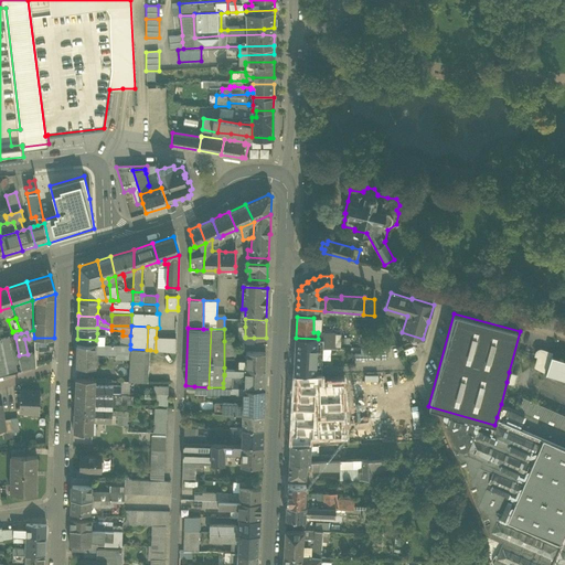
[(318,339),(323,339),(323,348),(331,348),(334,348),(334,333),(318,333),(318,339)]
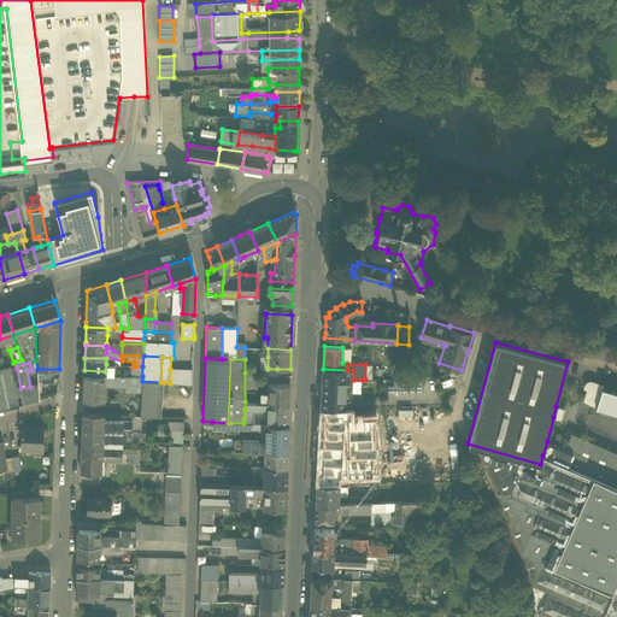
[(142,376),(142,366),(134,366),(131,366),(130,376),(142,376)]
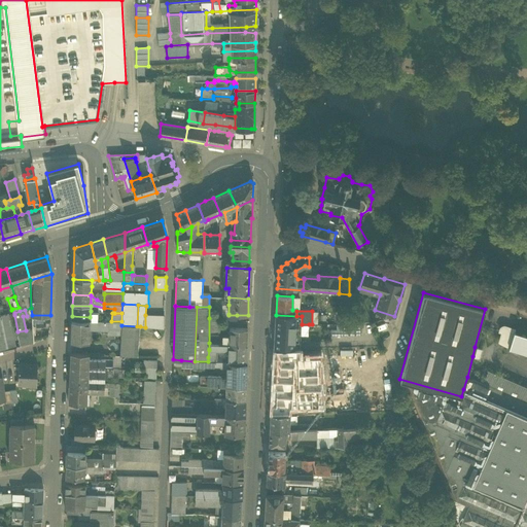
[(0,318),(7,349),(15,347),(14,340),(9,314),(0,316),(0,318)]
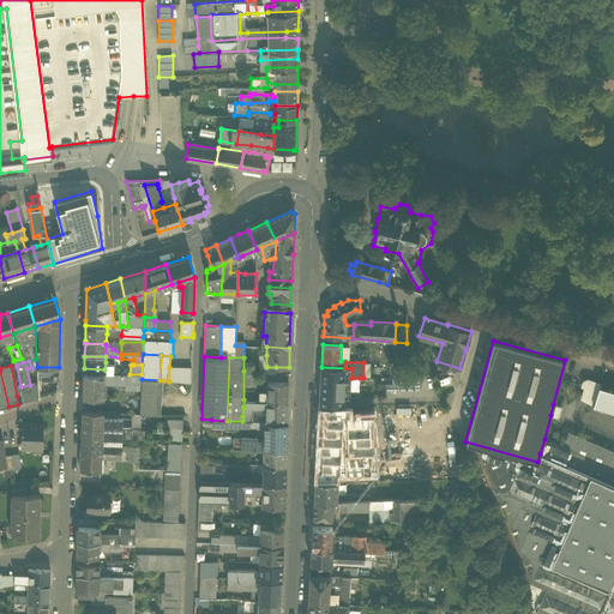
[(169,381),(191,383),(191,377),(192,367),(169,367),(169,381)]
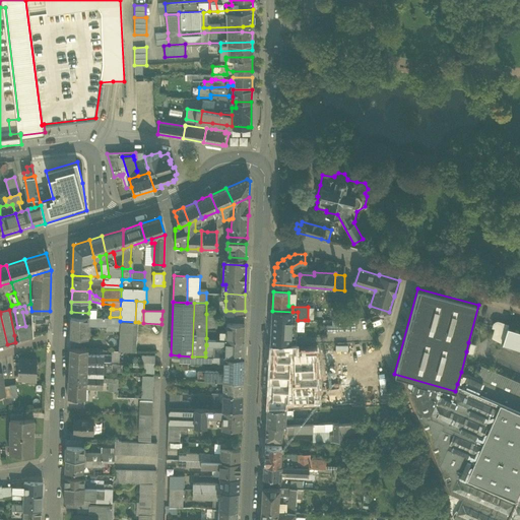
[(272,311),(271,338),(297,337),(297,330),(298,320),(298,312),(293,312),(272,311)]
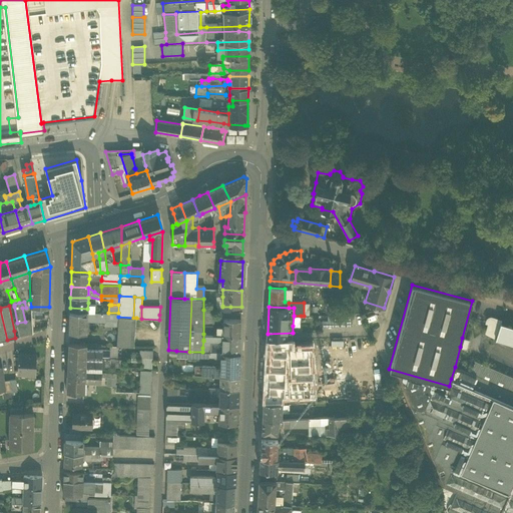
[(203,335),(212,335),(212,311),(203,310),(203,335)]
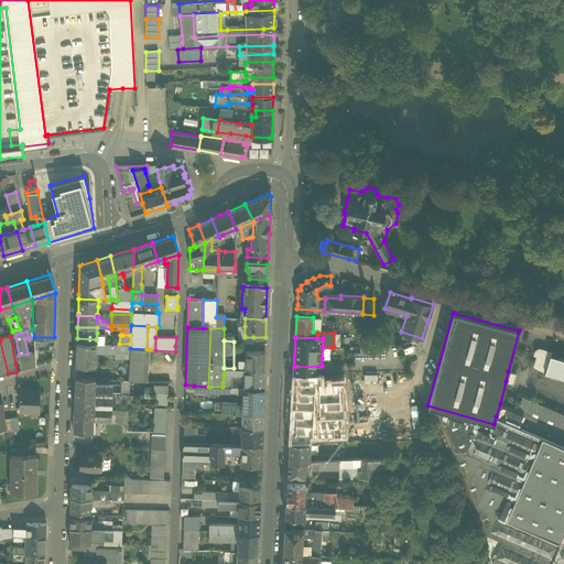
[(95,361),(96,353),(96,343),(77,343),(76,361),(76,365),(95,366),(95,361)]
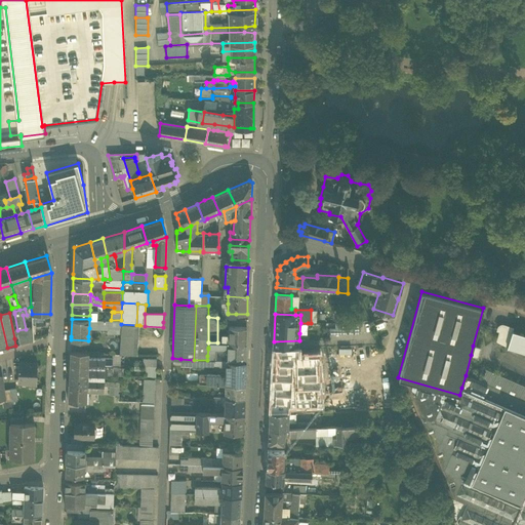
[(107,320),(89,319),(89,328),(107,329),(107,320)]
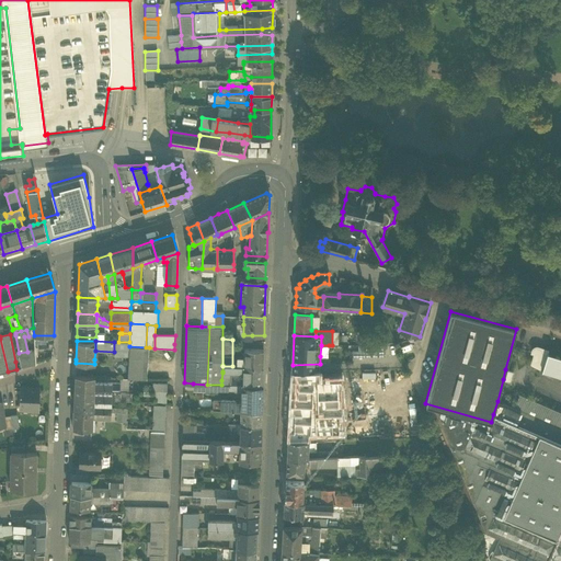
[(114,356),(128,356),(129,346),(129,342),(118,342),(114,342),(114,352),(114,356)]
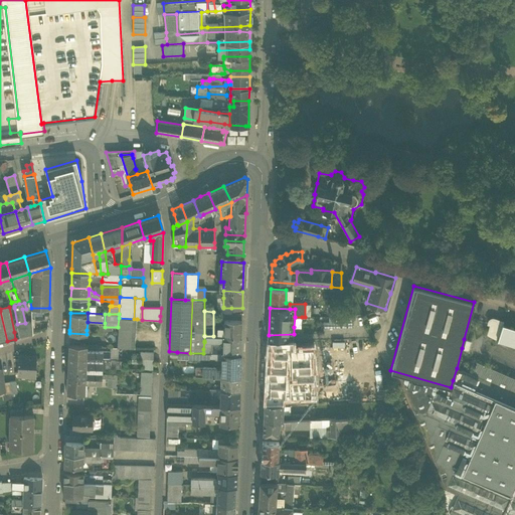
[(335,316),(335,322),(335,328),(353,327),(353,316),(335,316)]
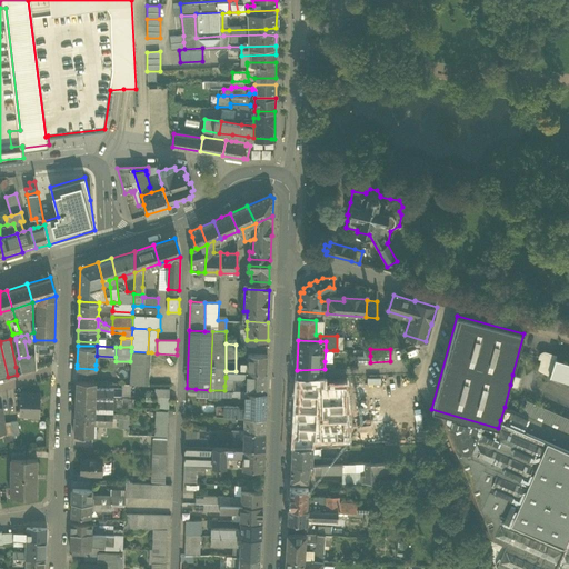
[(148,352),(131,351),(130,361),(129,383),(130,383),(149,385),(151,352),(148,352)]
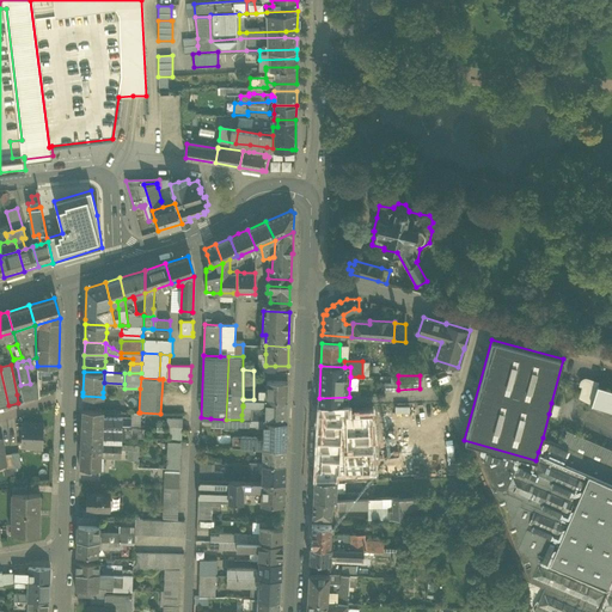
[(580,397),(580,398),(591,403),(592,403),(595,389),(589,386),(589,384),(589,381),(586,379),(583,379),(581,381),(581,384),(583,384),(580,396),(580,397)]
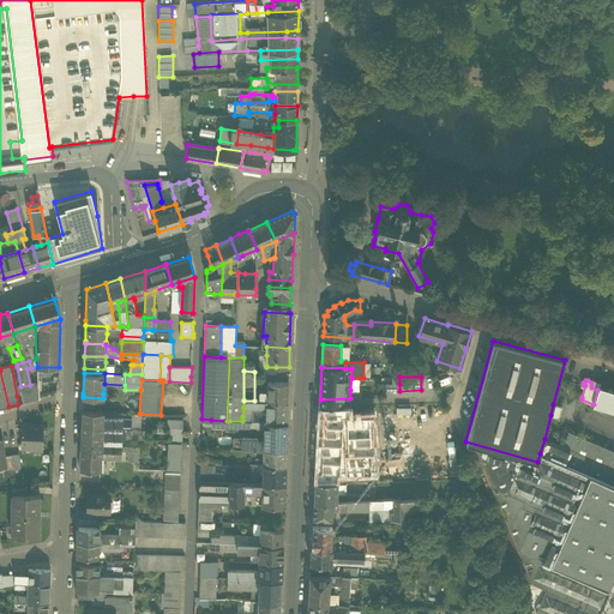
[(268,381),(268,395),(266,401),(288,402),(288,383),(268,381)]
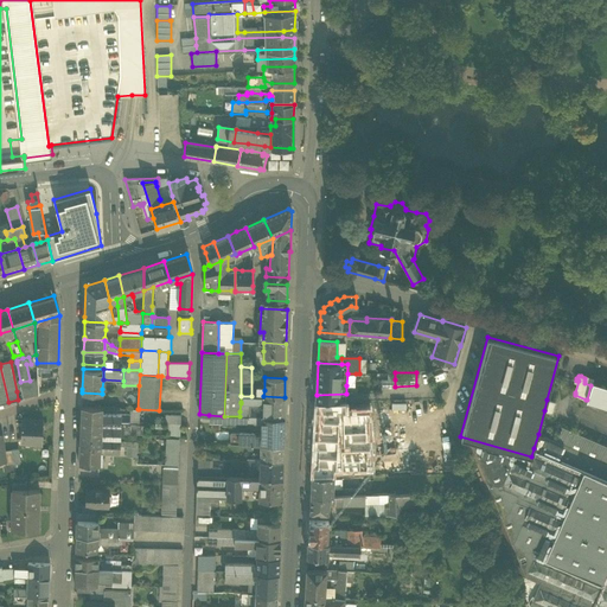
[(21,390),(23,397),(38,395),(37,378),(30,381),(20,382),(21,390)]
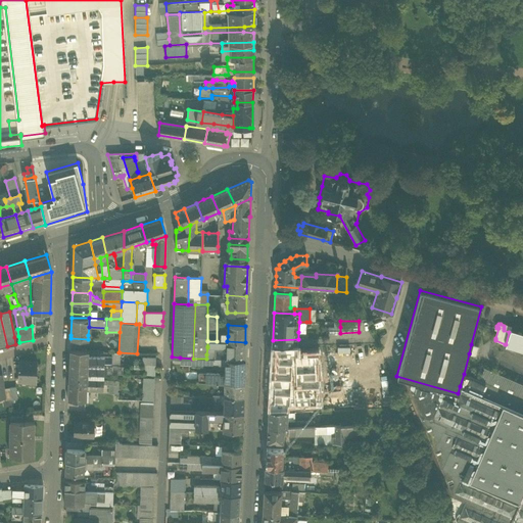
[(505,345),(522,350),(522,333),(510,329),(505,345)]
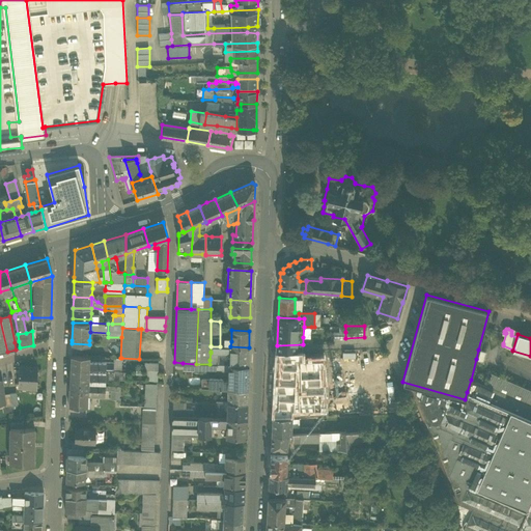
[(249,347),(230,346),(230,350),(230,360),(230,365),(248,365),(249,347)]
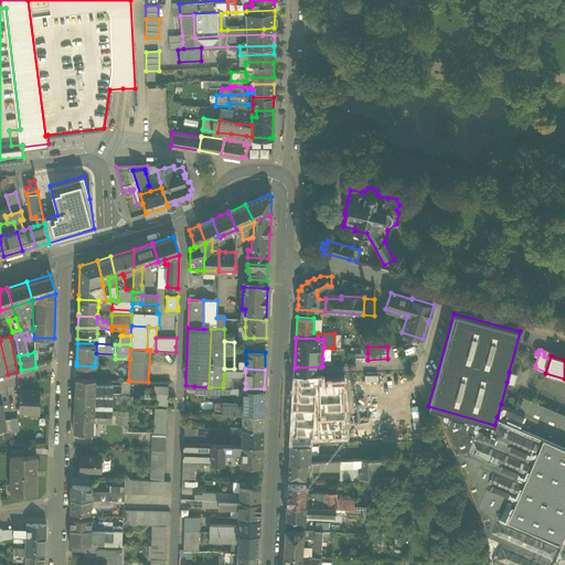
[(516,374),(509,372),(507,382),(514,384),(516,374)]
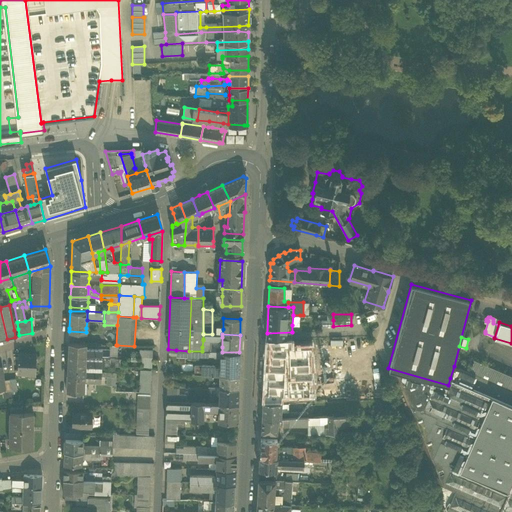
[(291,338),(266,339),(263,401),(282,401),(282,396),(314,394),(311,343),(291,344),(291,338)]
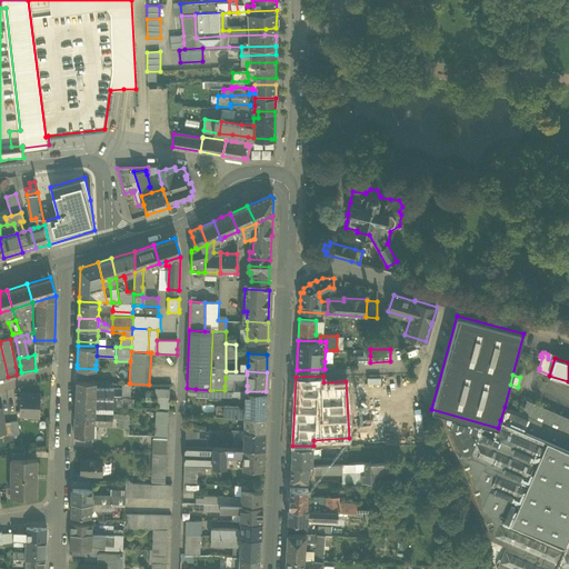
[(226,378),(225,386),(230,386),(230,390),(235,390),(235,386),(235,378),(226,378)]
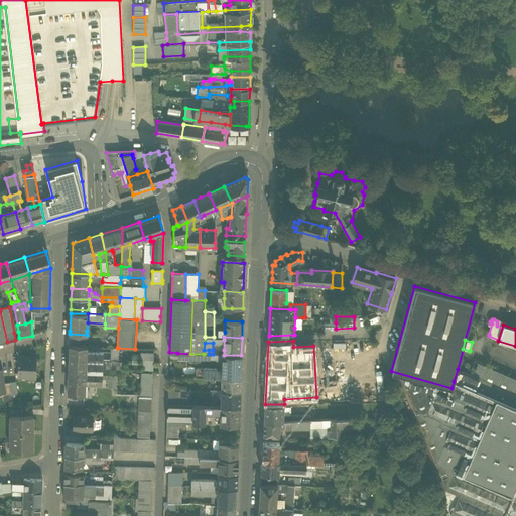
[(364,345),(350,345),(352,399),(366,398),(364,345)]
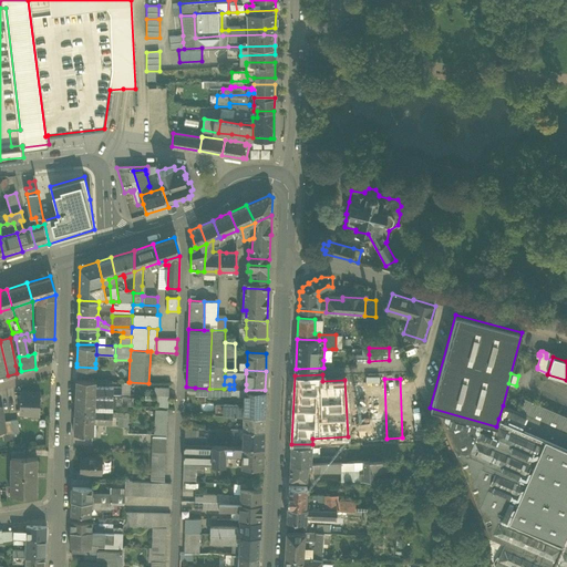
[(76,380),(75,392),(95,393),(95,387),(95,381),(76,380)]
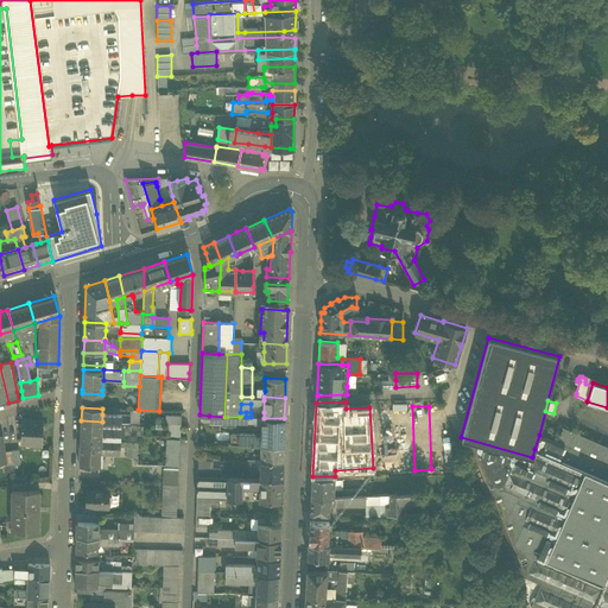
[(398,407),(384,409),(386,473),(400,472),(398,407)]
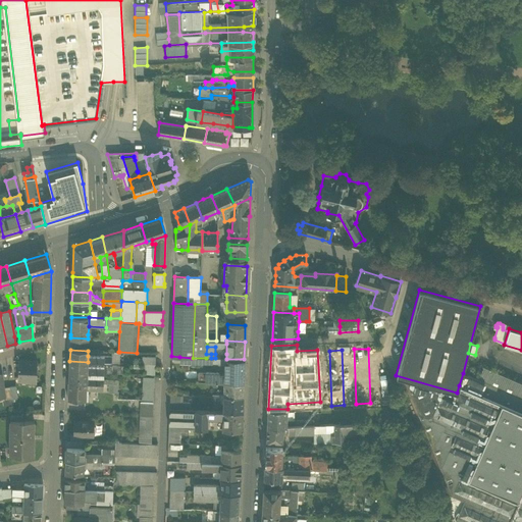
[(224,382),(244,382),(244,359),(226,359),(224,359),(224,365),(224,375),(224,382)]
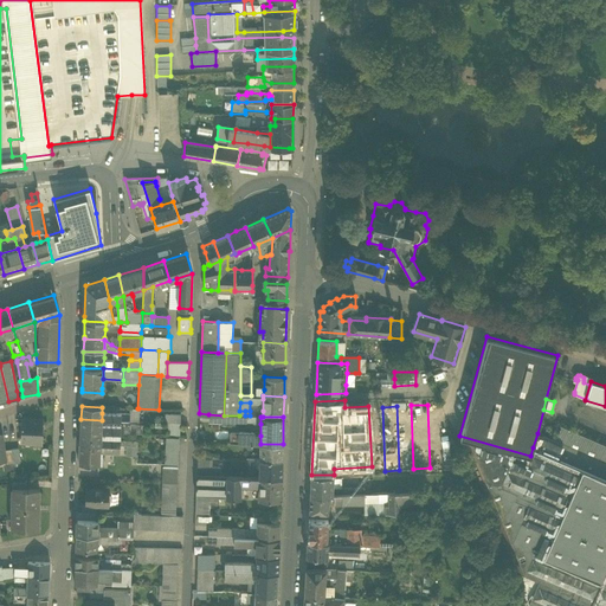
[(30,443),(42,443),(43,420),(21,419),(20,438),(30,438),(30,443)]
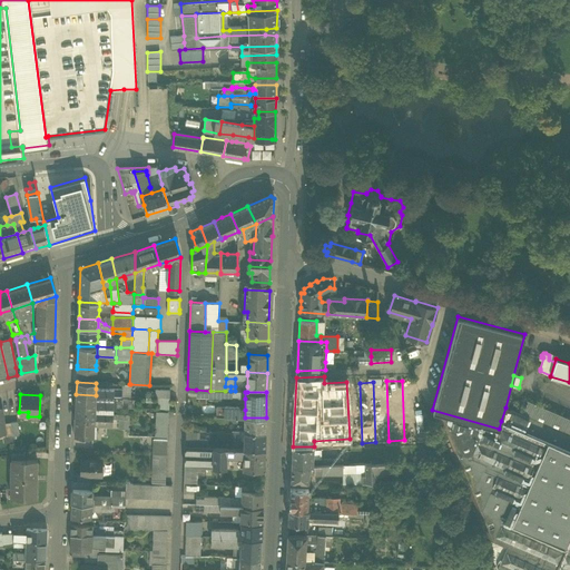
[(76,394),(76,405),(95,406),(96,400),(96,395),(76,394)]
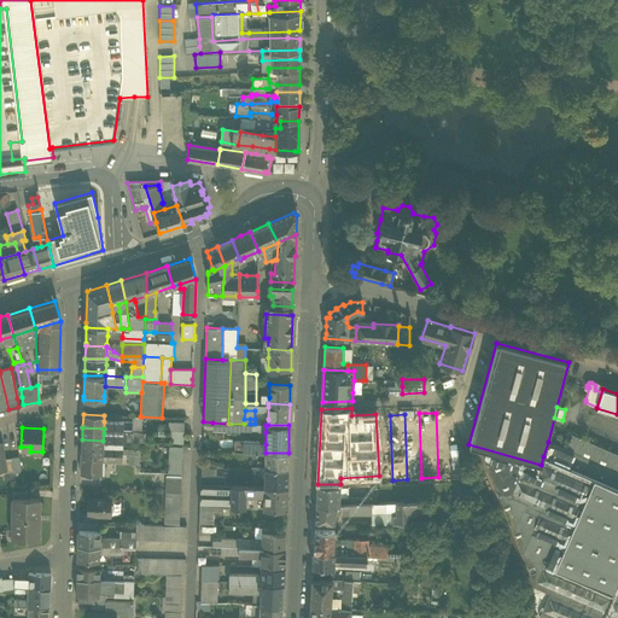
[(559,462),(566,466),(579,437),(572,435),(565,450),(559,462)]
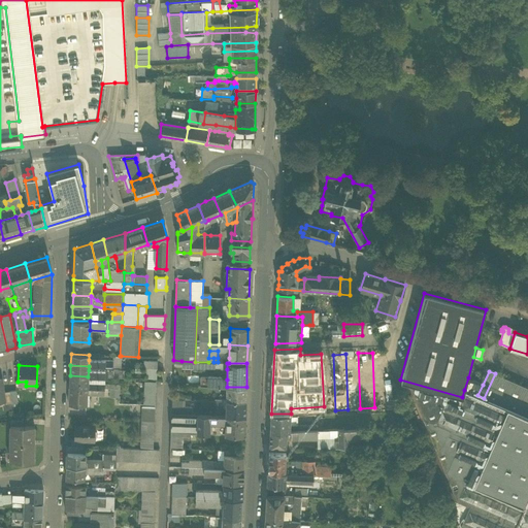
[(527,388),(495,373),(484,398),(527,417),(527,388)]
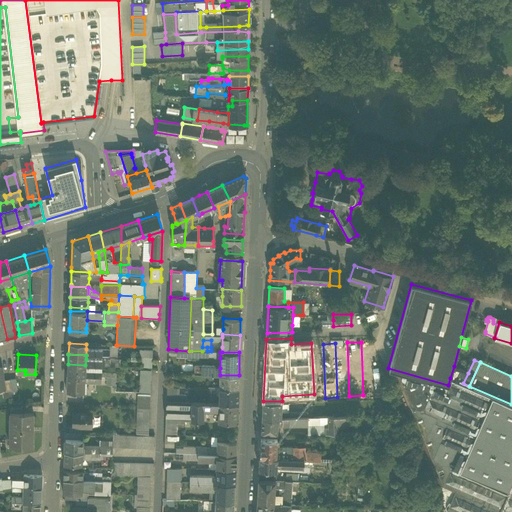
[(68,364),(67,375),(85,375),(85,369),(85,365),(68,364)]
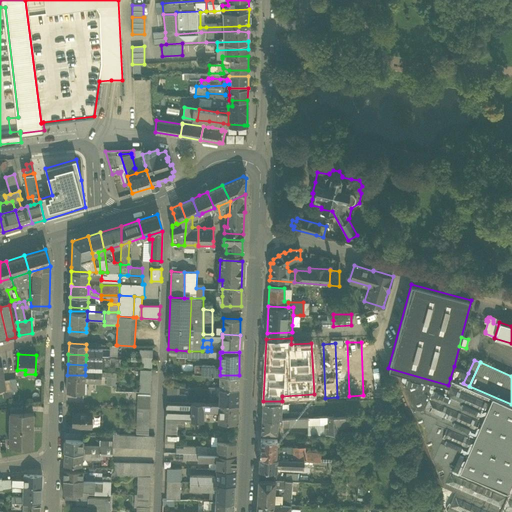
[(202,374),(202,365),(194,365),(194,374),(202,374)]
